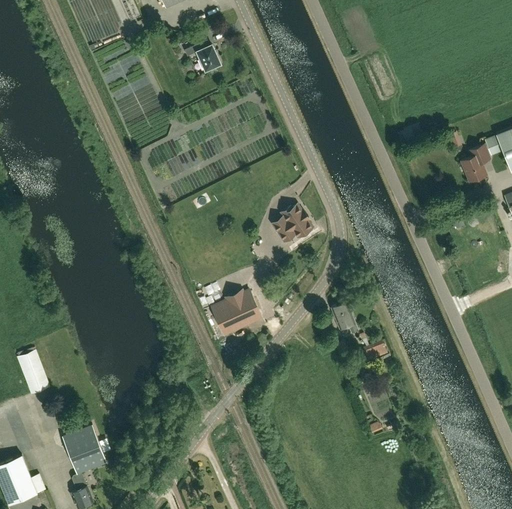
[(187,0),(161,0),(166,10),(187,0)]
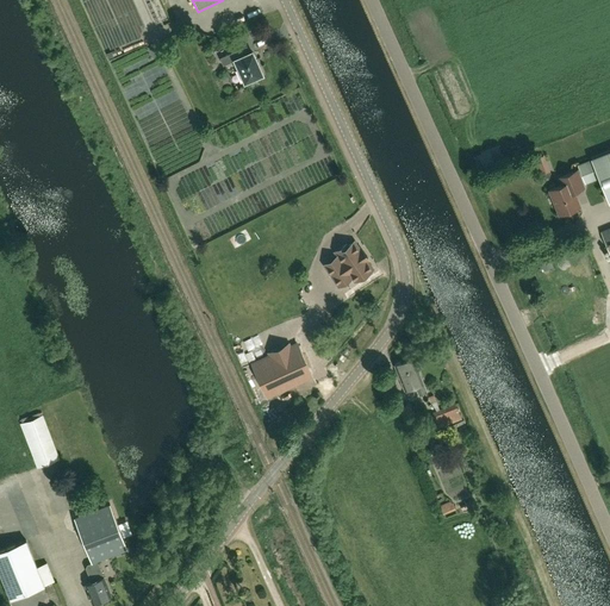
[(253,55),(240,61),(236,54),(219,62),(223,69),(235,64),(244,86),(250,83),(251,85),(261,81),(260,79),(262,77),(253,55)]
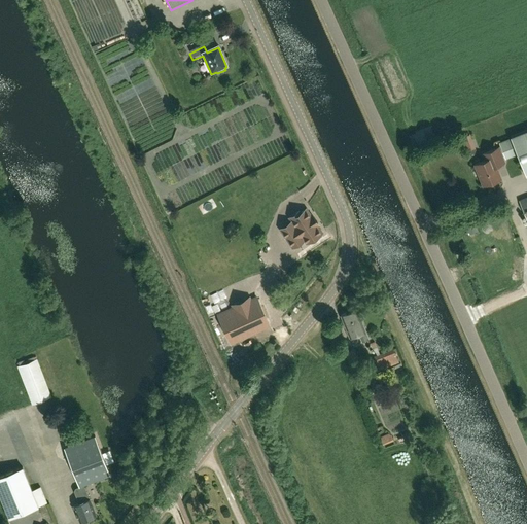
[(515,149),(526,179),(526,178),(526,133),(511,140),(512,141),(504,143),(507,152),(515,149)]
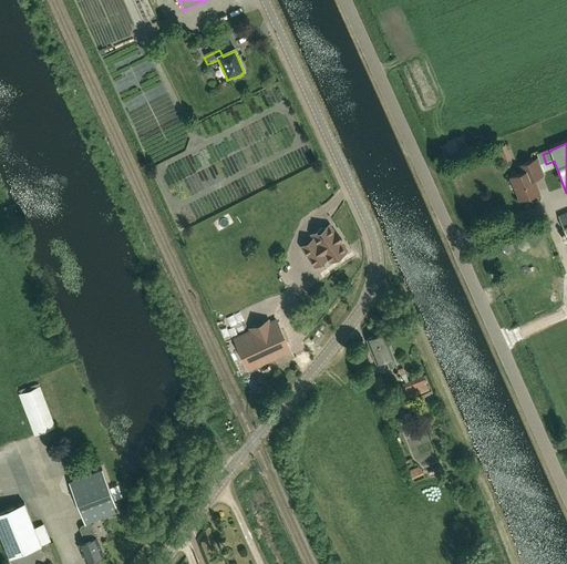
[(519,203),(525,201),(526,202),(528,203),(532,202),(534,200),(533,197),(538,195),(533,183),(542,180),(535,162),(519,168),(522,175),(511,180),(519,203)]
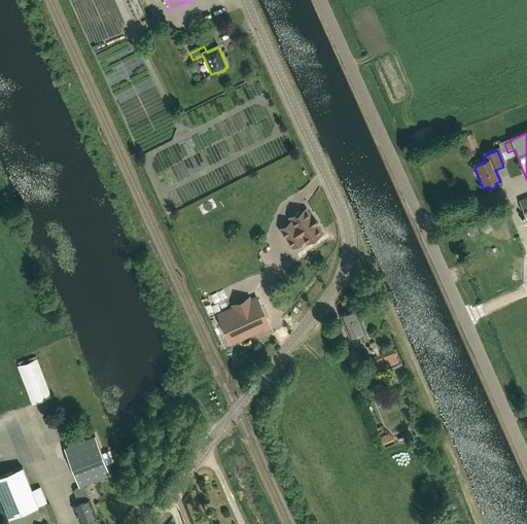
[(292,222),(280,231),(293,250),(305,242),(307,245),(322,235),(317,228),(319,226),(313,217),(311,219),(306,211),(300,215),(299,213),(290,219),(292,222)]
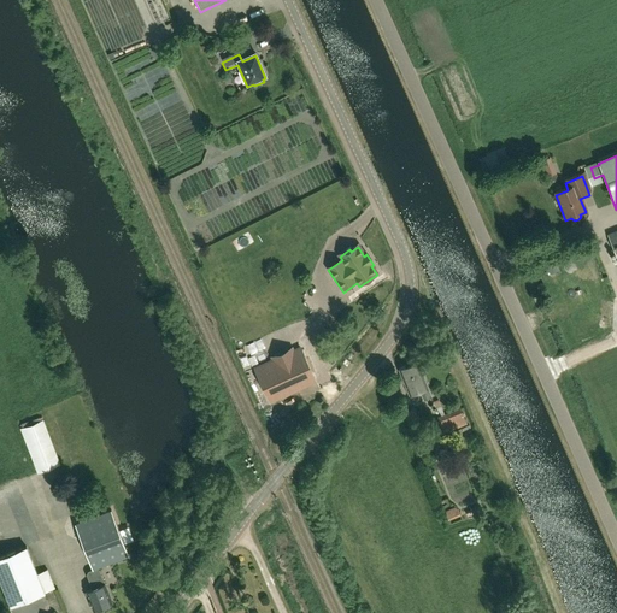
[(300,351),(294,353),(271,364),(254,371),(270,406),(316,384),(300,351)]
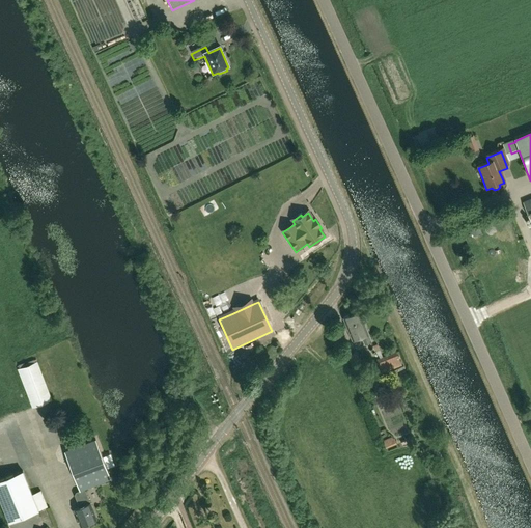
[(365,348),(371,344),(368,336),(360,314),(352,317),(343,321),(353,343),(361,339),(362,339),(365,348)]
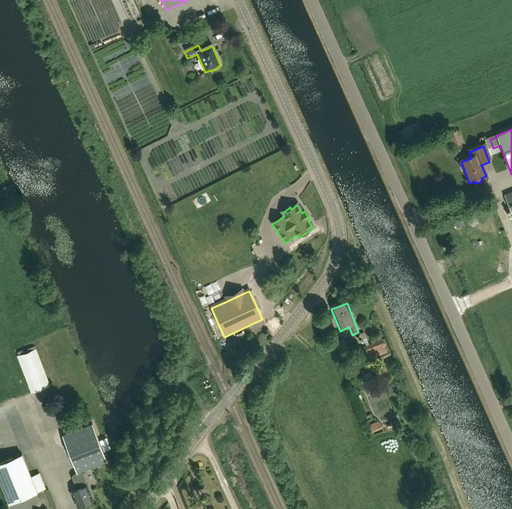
[(368,363),(388,355),(382,342),(363,350),(368,363)]
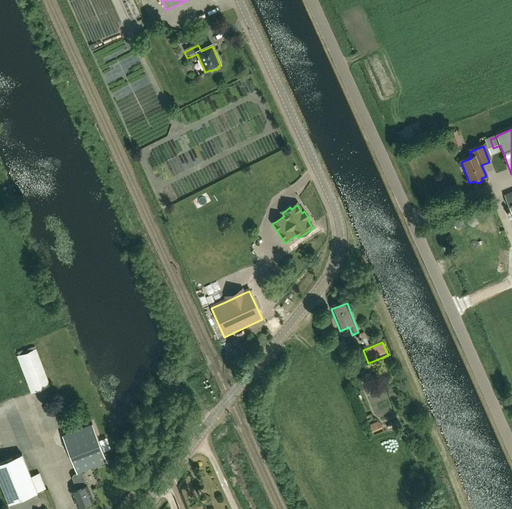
[(340,356),(347,353),(342,343),(335,346),(340,356)]
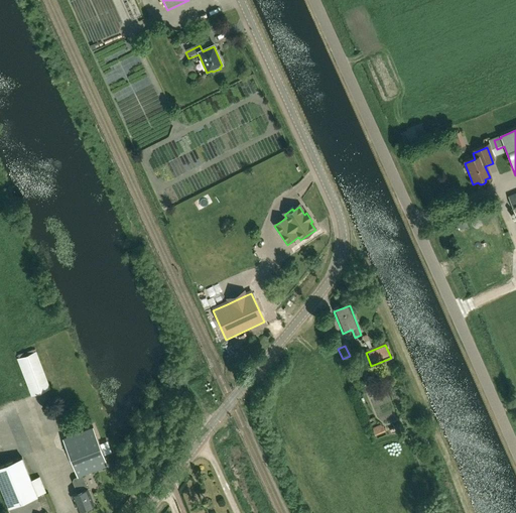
[(32,398),(50,392),(35,355),(18,362),(32,398)]
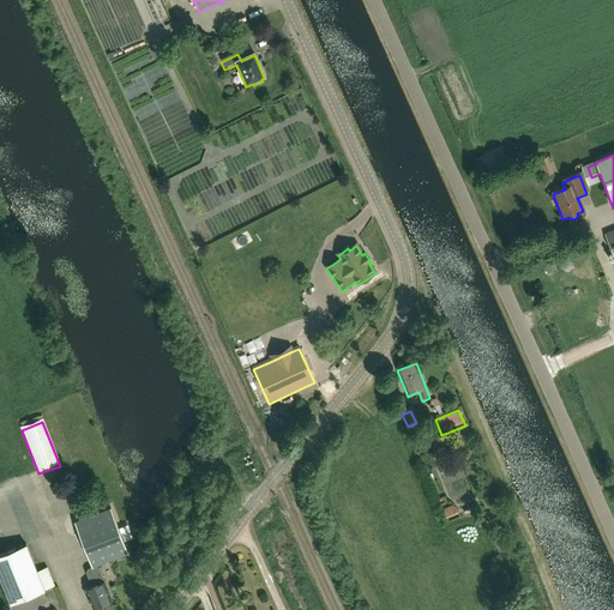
[(112,603),(98,567),(128,555),(110,511),(76,525),(76,524),(74,524),(92,571),(88,572),(86,575),(92,590),(85,592),(92,609),(101,609),(101,608),(112,603)]
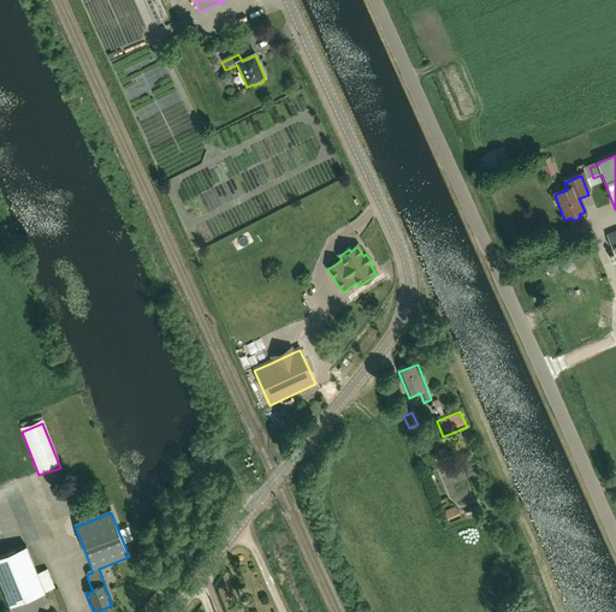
[(47,572),(36,576),(25,548),(0,559),(0,583),(11,608),(54,590),(47,572)]
